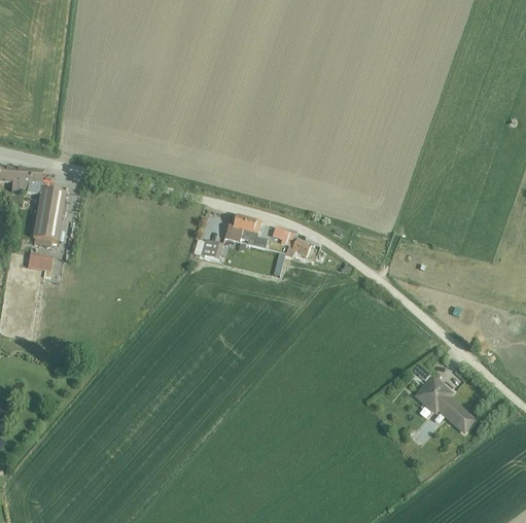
[(0,164),(0,179),(11,180),(11,188),(39,192),(40,185),(43,169),(32,168),(32,167),(0,164)]
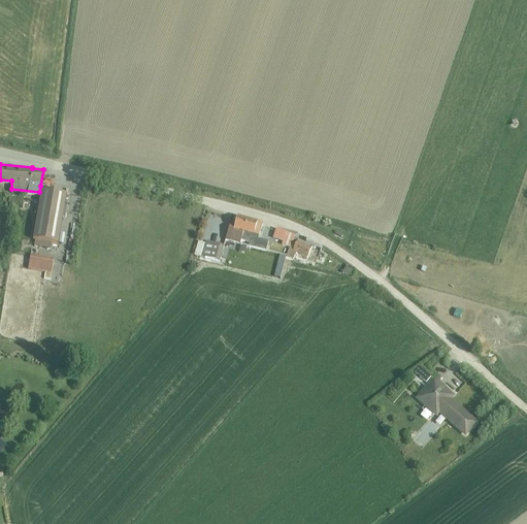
[(66,191),(40,186),(39,192),(32,236),(34,236),(33,242),(51,246),(51,239),(57,240),(66,191)]
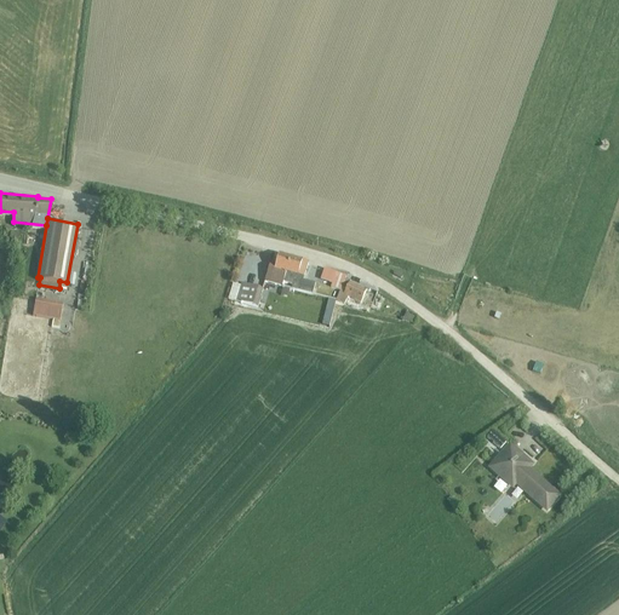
[(270,259),(264,279),(282,283),(288,285),(310,291),(314,280),(302,276),(307,259),(279,251),(275,260),(270,259)]
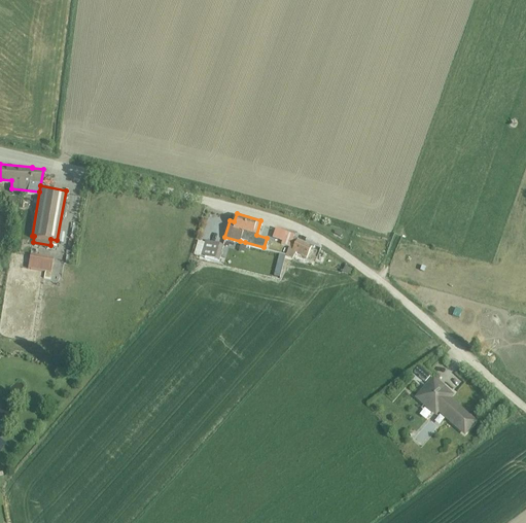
[(293,232),(275,225),(272,234),(284,238),(282,241),(288,244),(293,234),(293,232)]
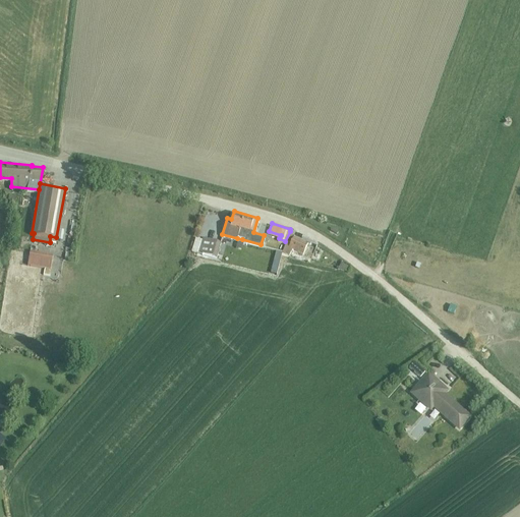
[(294,233),(290,231),(285,241),(281,249),(289,252),(291,246),(302,251),(307,241),(293,234),(294,233)]
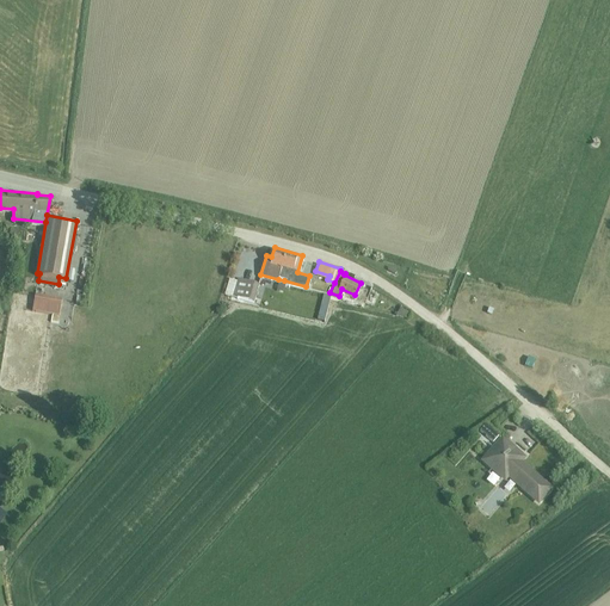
[(228,274),(223,290),(253,300),(258,282),(236,274),(236,277),(228,274)]
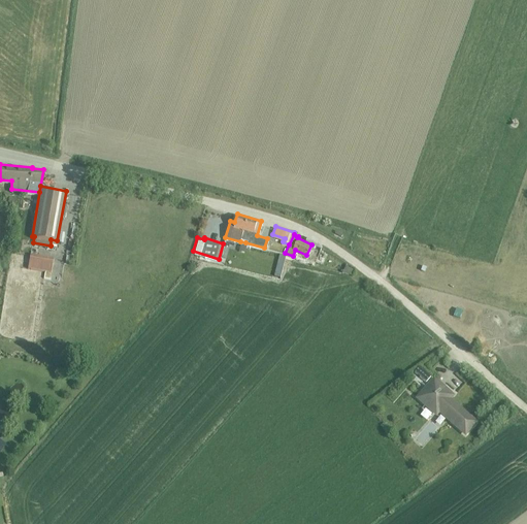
[(53,255),(30,251),(27,265),(50,269),(53,255)]
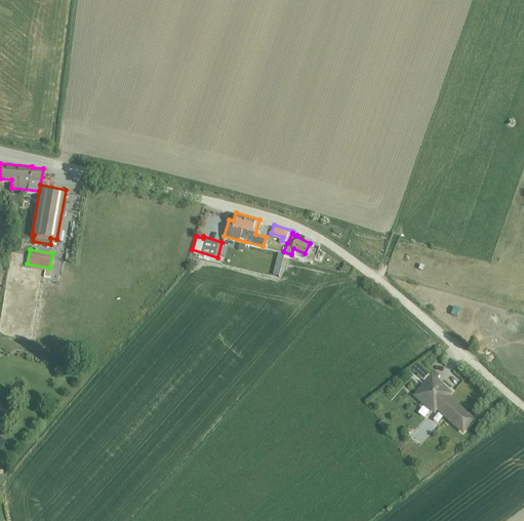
[(283,252),(275,250),(270,272),(279,273),(283,252)]
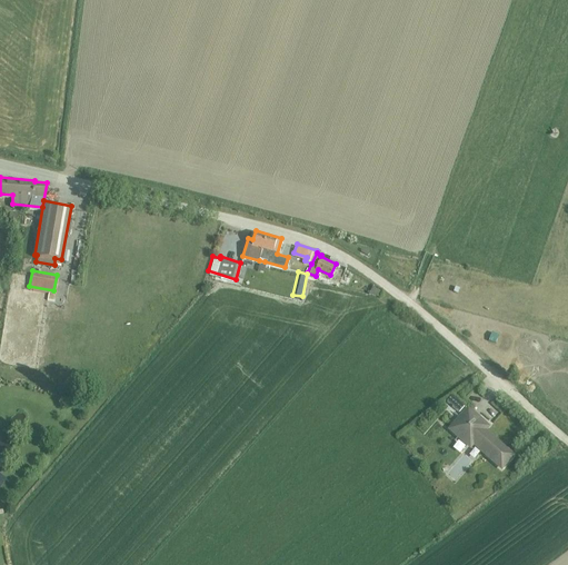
[(464,403),(451,392),(446,397),(458,408),(464,403)]
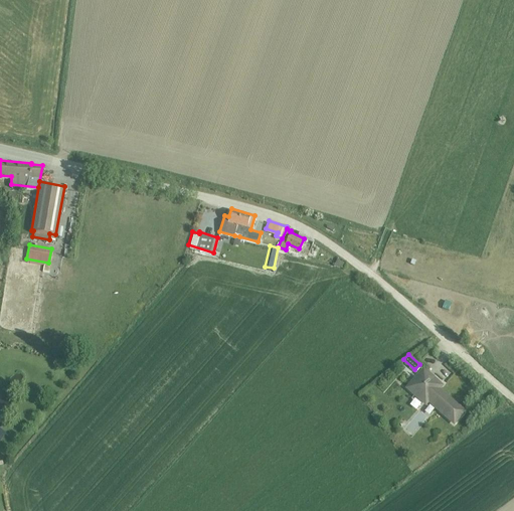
[(422,367),(405,386),(424,403),(427,399),(452,420),(463,408),(435,383),(438,380),(422,367)]
